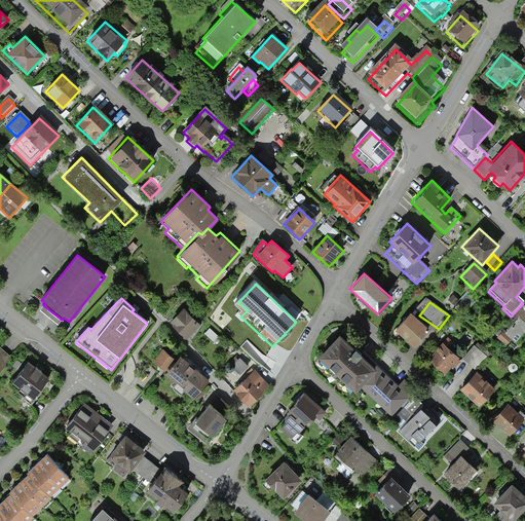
[(524,309),(521,305),(512,315),(516,320),(518,318),(524,324),(524,309)]
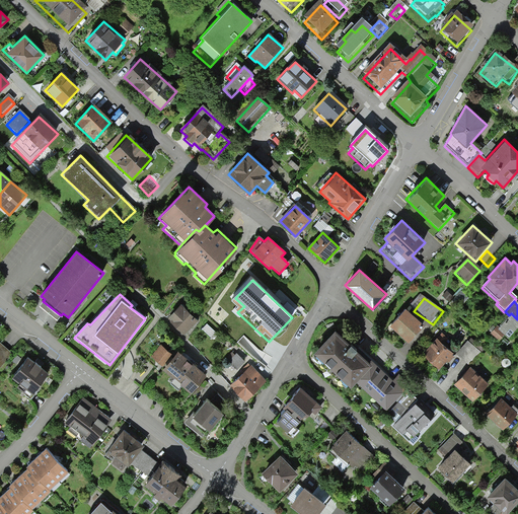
[(185,337),(198,322),(180,306),(166,320),(170,324),(185,337)]
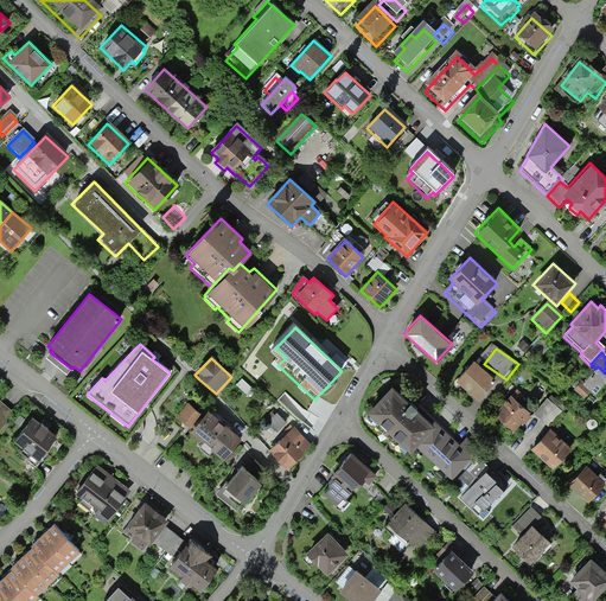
[(455,384),(477,403),(497,379),(476,360),(455,384)]
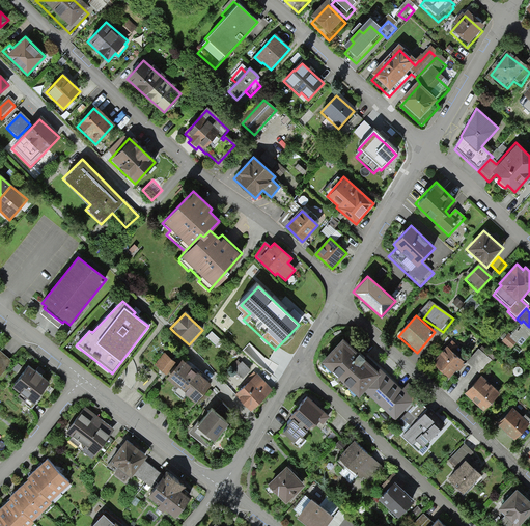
[(211,335),(205,340),(217,350),(221,344),(211,335)]
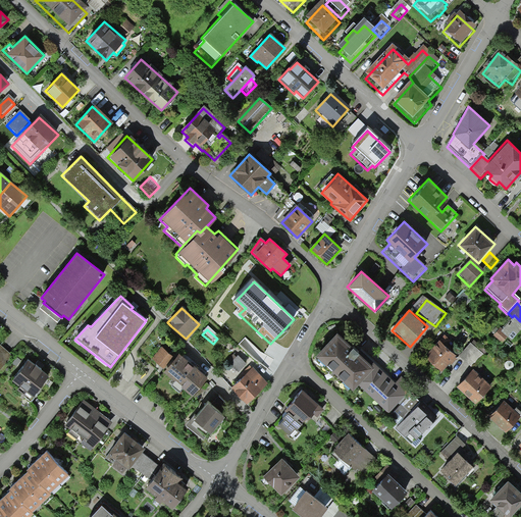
[(398,405),(408,395),(375,363),(373,365),(339,331),(316,354),(318,356),(314,360),(347,392),(351,389),(352,390),(357,385),(387,415),(398,405)]
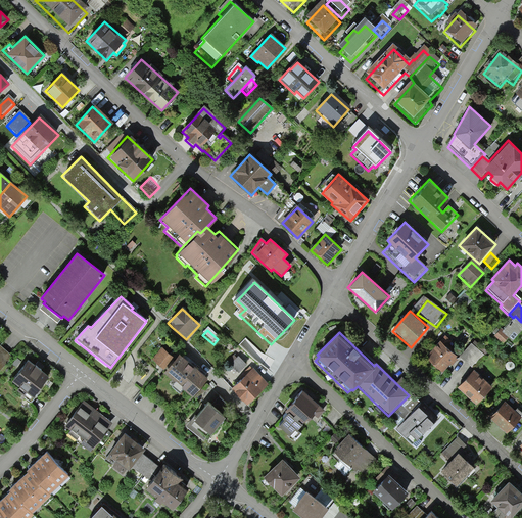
[(427,359),(442,372),(457,356),(441,342),(427,359)]
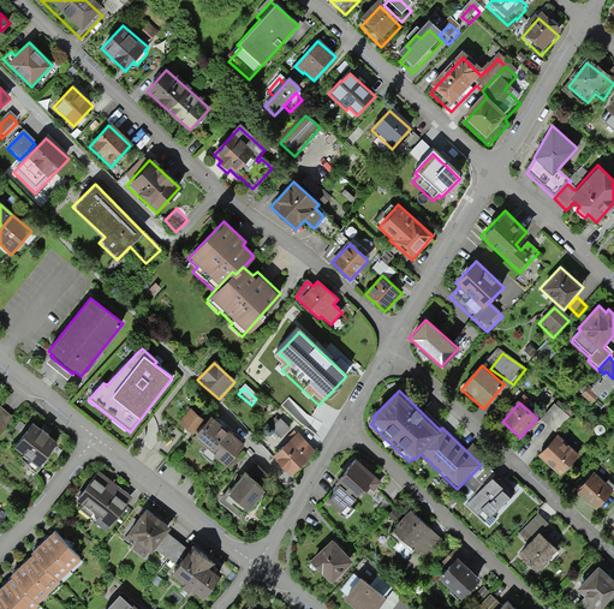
[(192,436),(204,423),(190,411),(179,425),(192,436)]
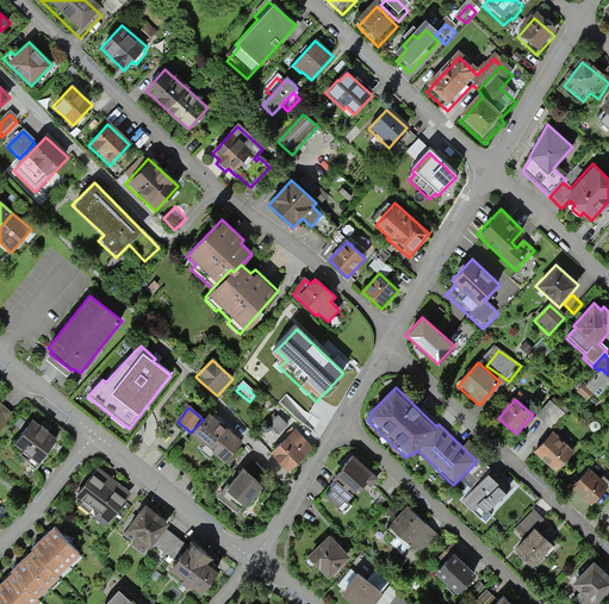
[(0,434),(13,421),(0,409),(0,434)]
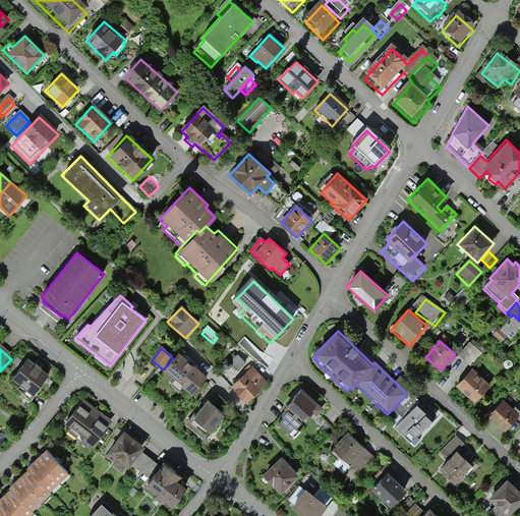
[(191,395),(207,376),(178,352),(173,358),(163,369),(174,381),(171,385),(178,392),(182,388),(191,395)]
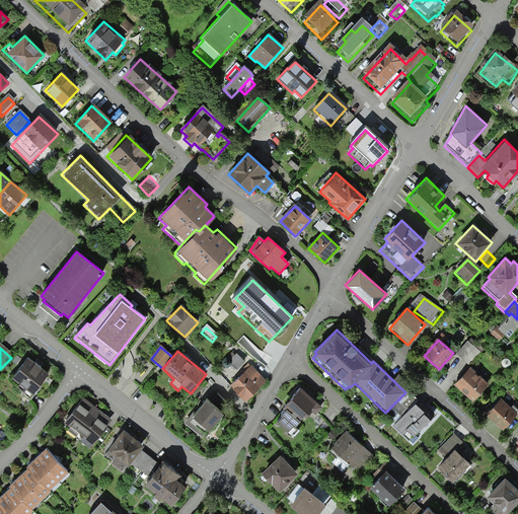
[(236,356),(228,365),(236,373),(244,364),(236,356)]
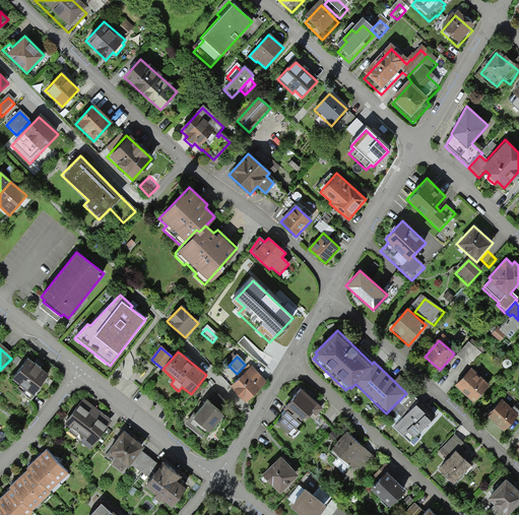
[(30,401),(47,380),(26,364),(10,384),(30,401)]
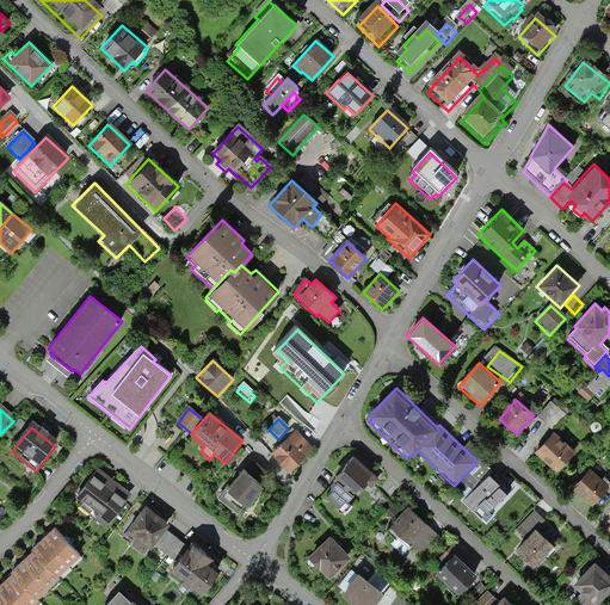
[(289,474),(312,451),(293,432),(270,456),(289,474)]
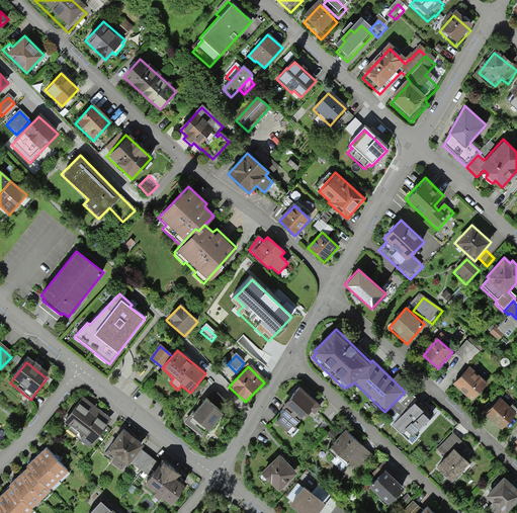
[(453,383),(471,400),(488,382),(468,366),(453,383)]
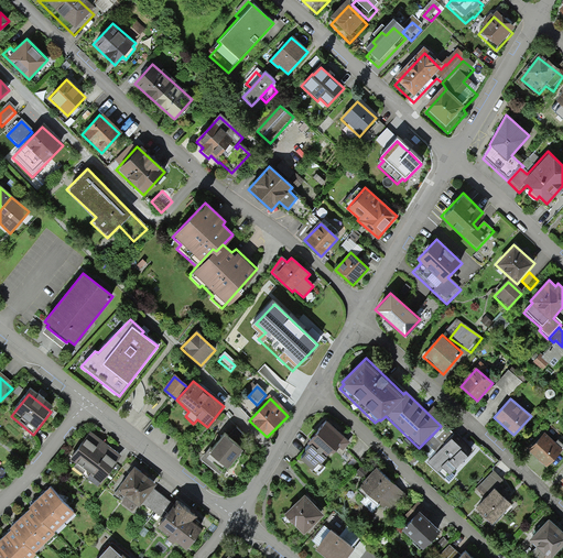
[(340,439),(344,437),(326,420),(305,441),(310,445),(304,450),(306,452),(300,459),(316,474),(323,468),(320,465),(325,458),(324,457),(329,451),(332,455),(336,450),(340,455),(348,446),(340,439)]
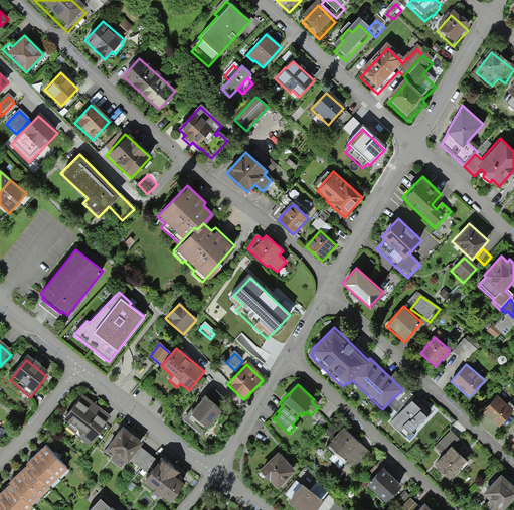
[(422,405),(420,407),(404,393),(396,401),(404,409),(389,426),(405,441),(432,412),(422,405)]
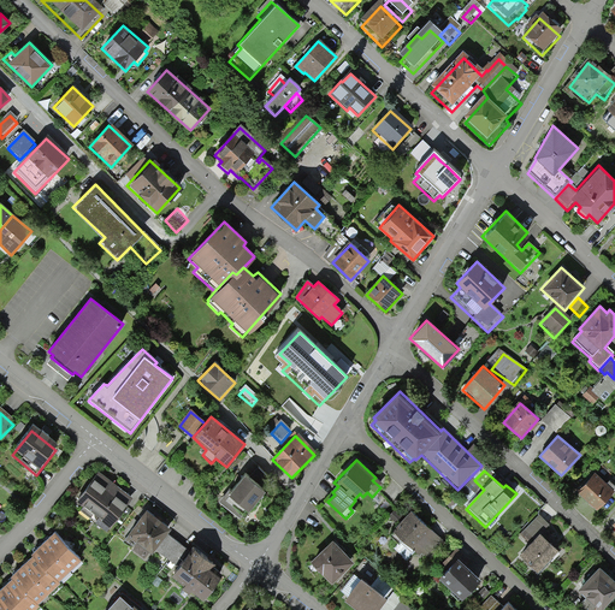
[(240,520),(265,490),(244,473),(219,504),(240,520)]
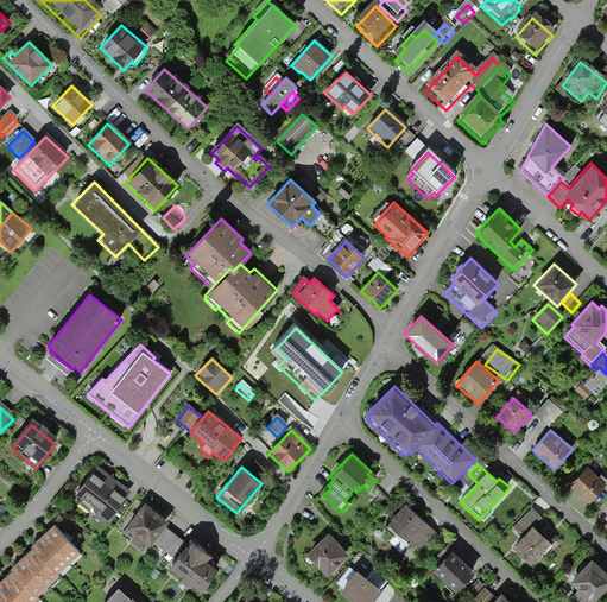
[(570,488),(588,506),(606,487),(588,469),(570,488)]
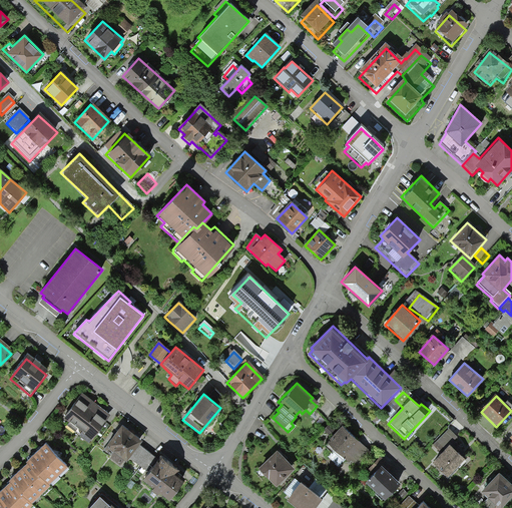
[(89,444),(107,422),(92,410),(94,407),(82,397),(52,434),(70,448),(79,436),(89,444)]
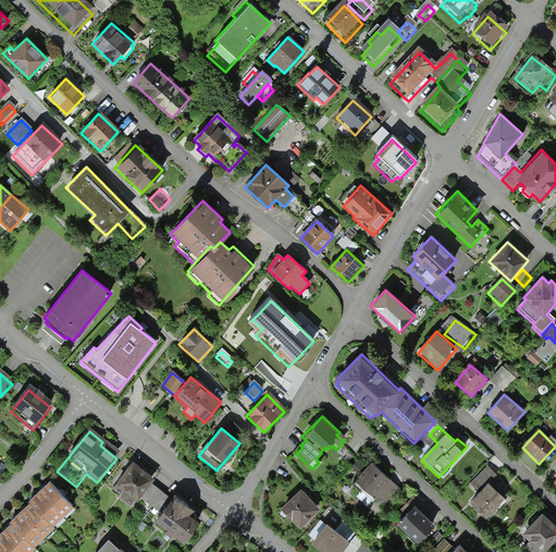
[(151,510),(162,497),(149,486),(153,480),(132,463),(116,482),(118,485),(111,492),(130,508),(138,499),(151,510)]
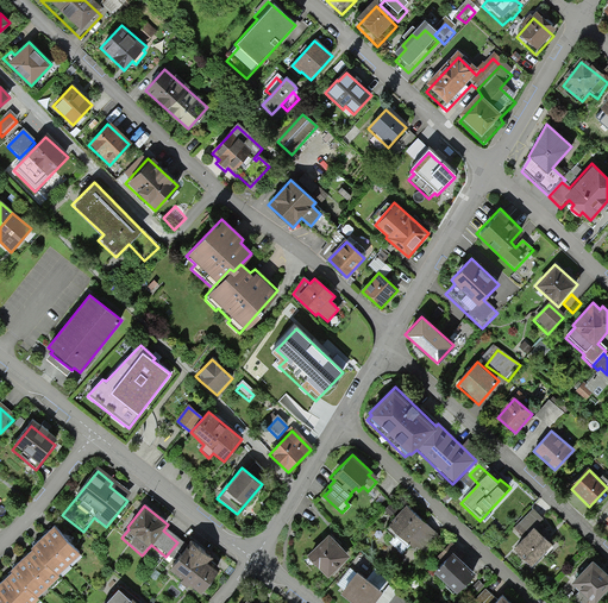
[(421,554),(438,536),(407,507),(400,515),(390,507),(382,515),(390,523),(383,531),(392,540),(388,544),(401,557),(411,548),(414,552),(417,550),(421,554)]
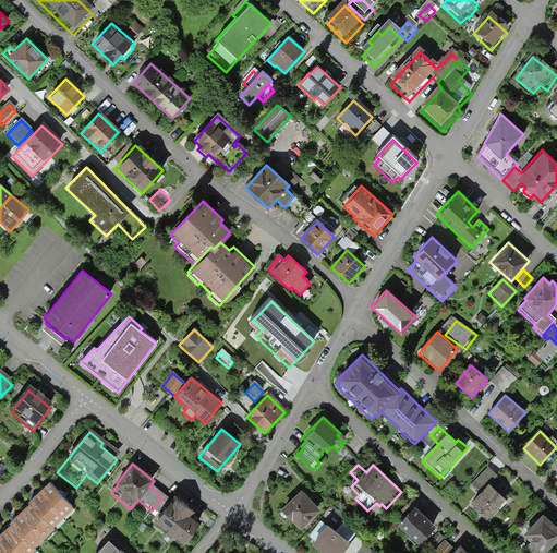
[(484,525),(501,505),(485,491),(496,479),(486,470),(470,490),(479,499),(468,511),(484,525)]
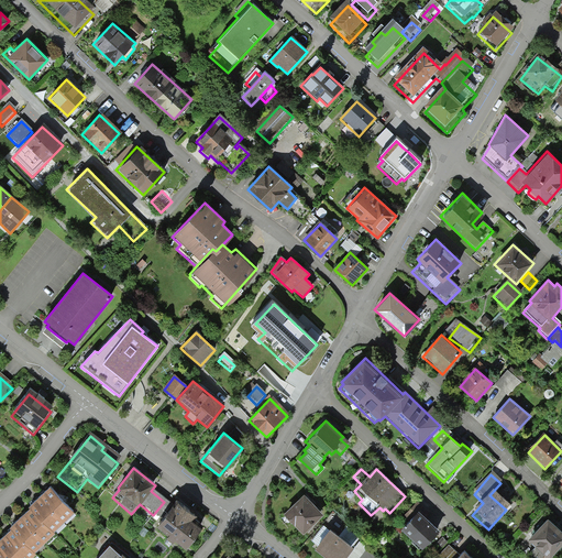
[(53,532),(73,513),(50,488),(41,496),(32,504),(30,506),(32,509),(22,516),(13,525),(11,527),(13,528),(3,538),(0,540),(0,557),(33,557),(36,554),(34,551),(54,534),(53,532)]
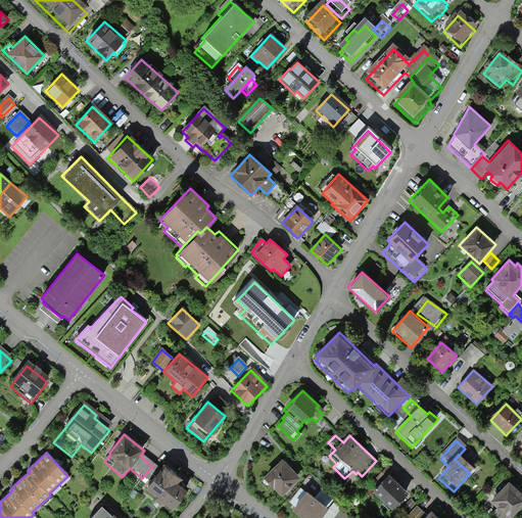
[(281,496),(299,478),(282,459),(263,477),(281,496)]
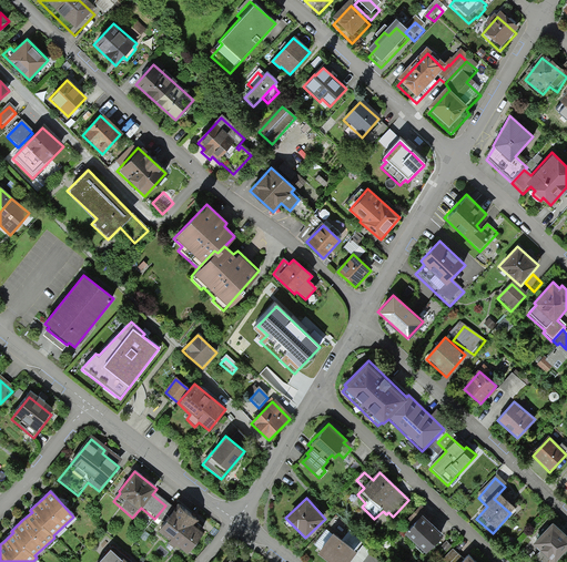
[(165,506),(154,519),(160,523),(155,529),(168,538),(186,552),(203,530),(193,522),(198,517),(179,503),(173,511),(165,506)]
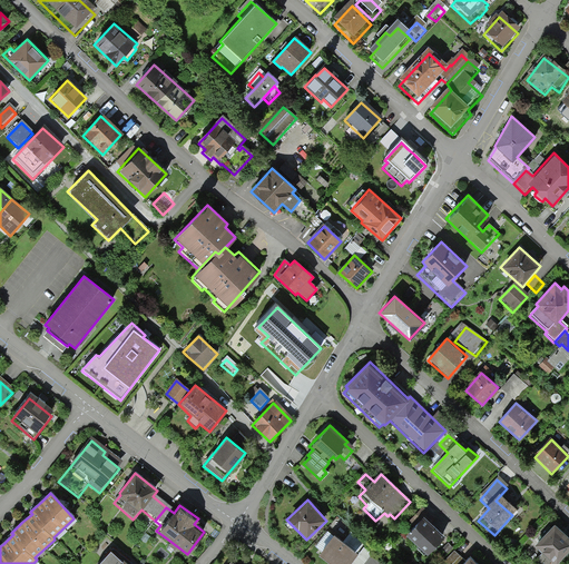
[(423,557),(444,536),(423,515),(419,518),(417,516),(408,524),(411,527),(405,533),(419,547),(415,550),(423,557)]
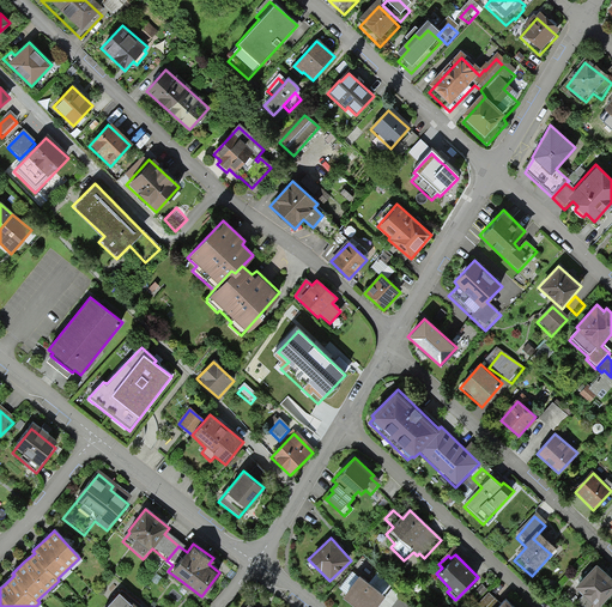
[(375,606),(385,594),(358,575),(341,595),(356,606),(375,606)]
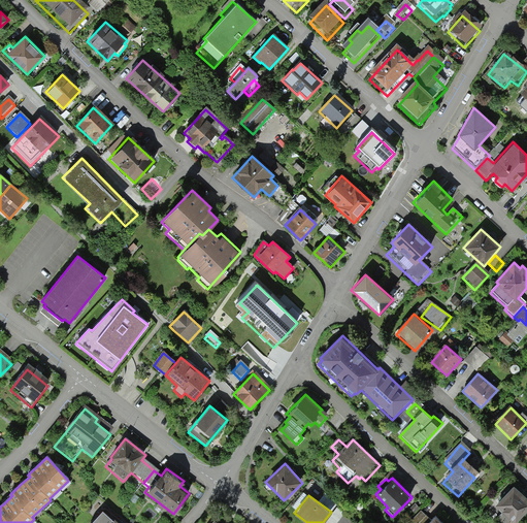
[(519,522),(526,515),(526,510),(513,495),(493,515),(499,521),(498,522),(519,522)]
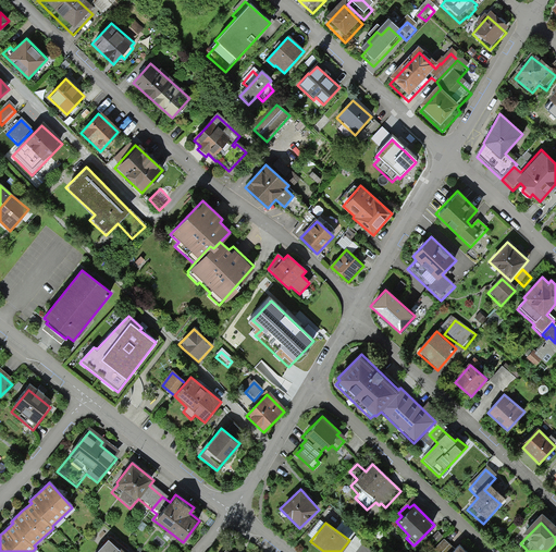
[(123,551),(121,549),(120,550),(108,539),(97,551),(123,551)]
